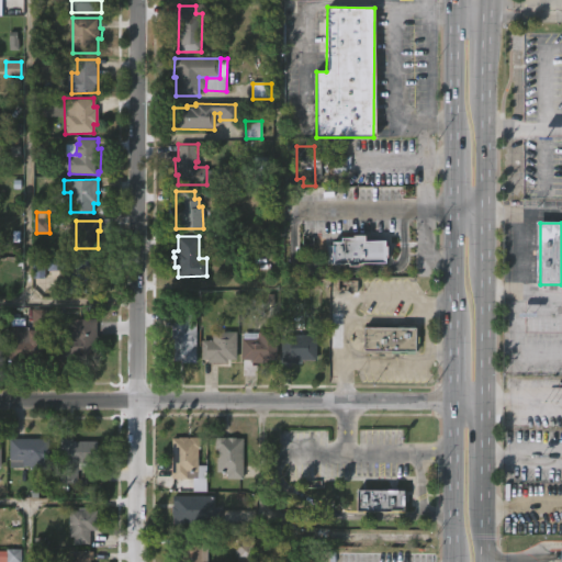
[(364,237),(364,243),(385,243),(385,247),(388,247),(386,263),(359,263),(359,268),(348,268),(349,265),(327,263),(327,246),(333,246),(333,243),(341,243),(341,238),(364,237)]
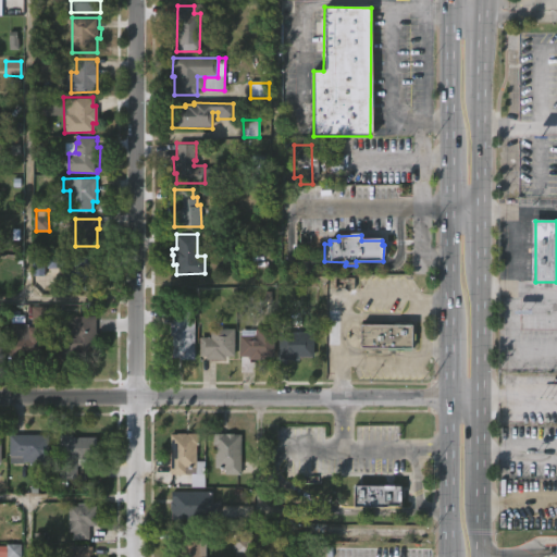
[(99,257),(99,268),(89,268),(89,289),(67,289),(67,268),(50,268),(50,257),(99,257)]
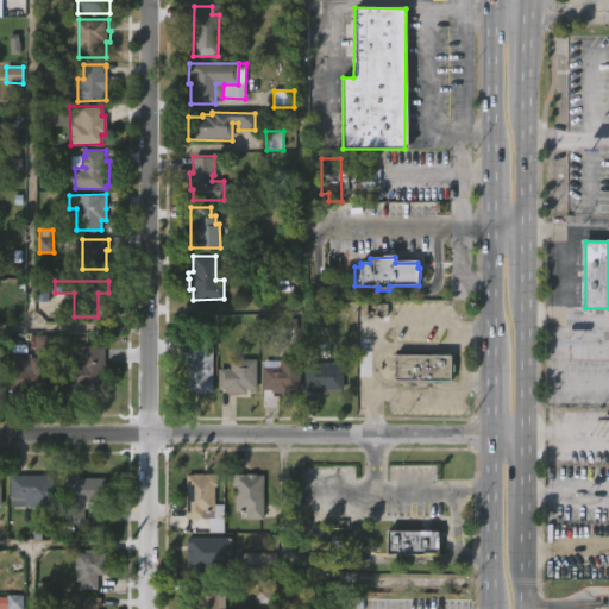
[(37,302),(49,302),(48,287),(36,288),(37,302)]
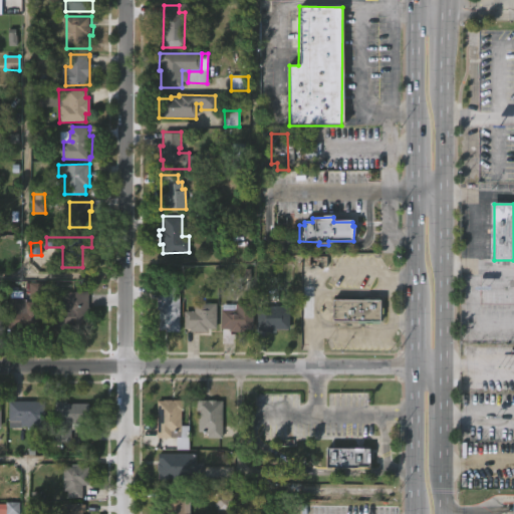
[(48,283),(48,298),(44,298),(45,328),(34,328),(34,331),(19,331),(19,328),(10,328),(11,299),(26,299),(26,301),(41,301),(41,298),(32,298),(31,283),(48,283)]
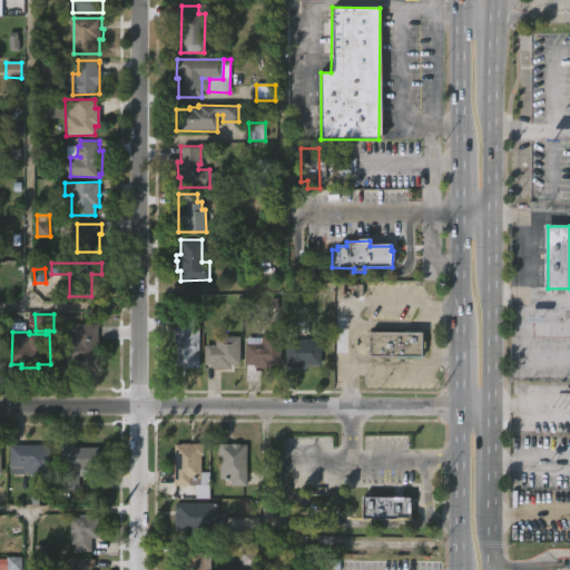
[(197,315),(197,327),(202,327),(202,369),(179,369),(179,341),(177,341),(177,331),(179,331),(179,316),(197,315)]
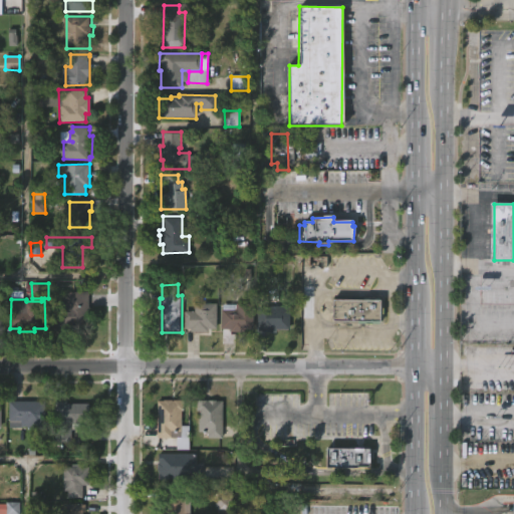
[(55,331),(52,331),(52,303),(68,303),(68,292),(92,292),(92,330),(55,331)]
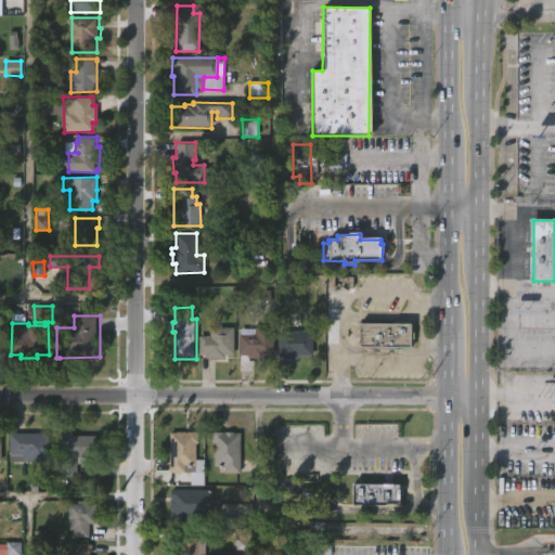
[(411,325),(410,347),(407,347),(407,349),(392,349),(392,352),(385,352),(385,349),(383,349),(383,347),(359,347),(360,324),(411,325)]
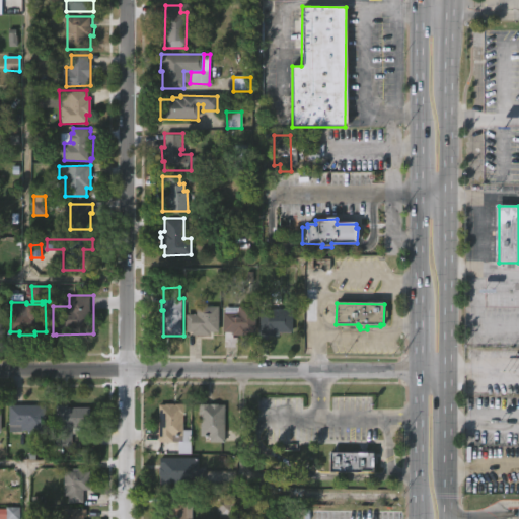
[(245,331),(245,336),(232,336),(232,338),(236,338),(236,347),(224,347),(224,332),(222,332),(224,307),(255,306),(254,332),(245,331)]
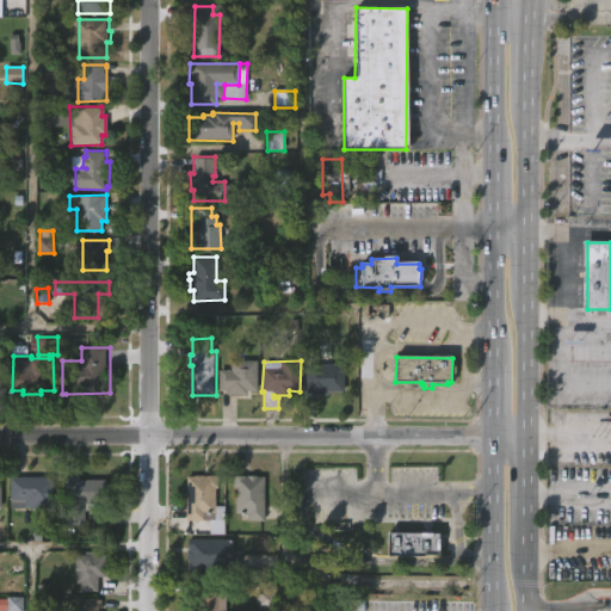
[(247,392),(247,395),(227,395),(227,393),(220,393),(220,371),(232,371),(232,362),(258,362),(258,392),(247,392)]
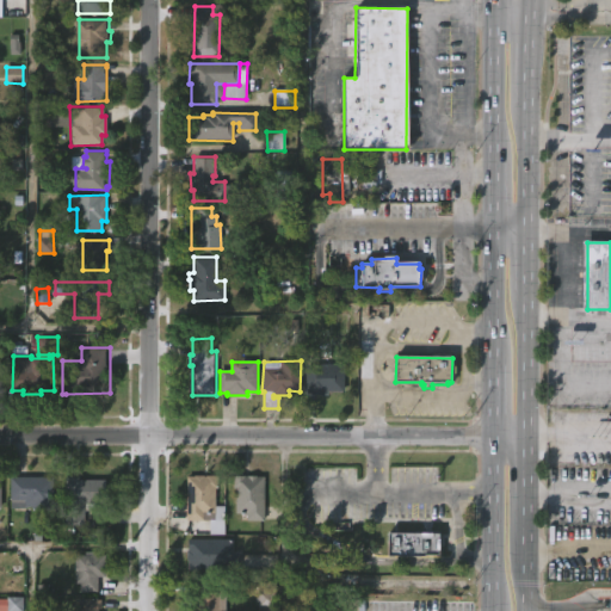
[(307,394),(307,364),(345,364),(345,390),(328,390),(328,394),(307,394)]
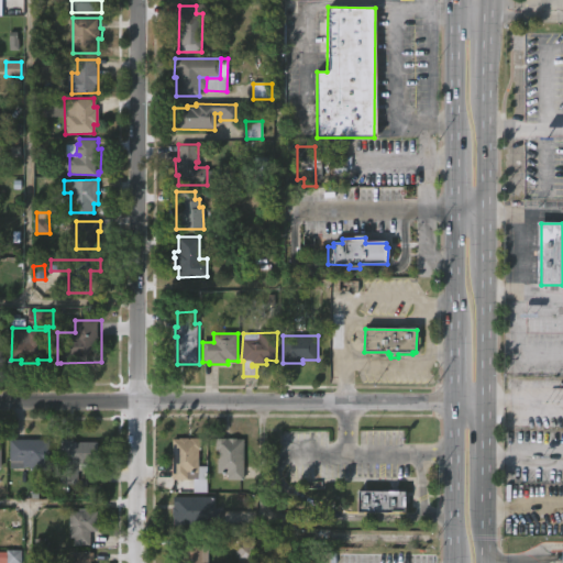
[(200,438),(200,449),(198,449),(198,478),(157,478),(158,464),(172,464),(173,438),(200,438)]
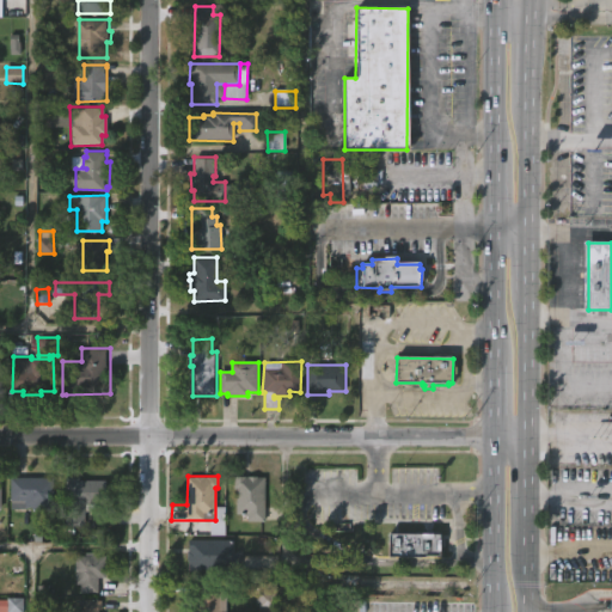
[(53,478),(53,509),(31,509),(31,507),(24,507),(24,509),(10,508),(10,477),(53,478)]
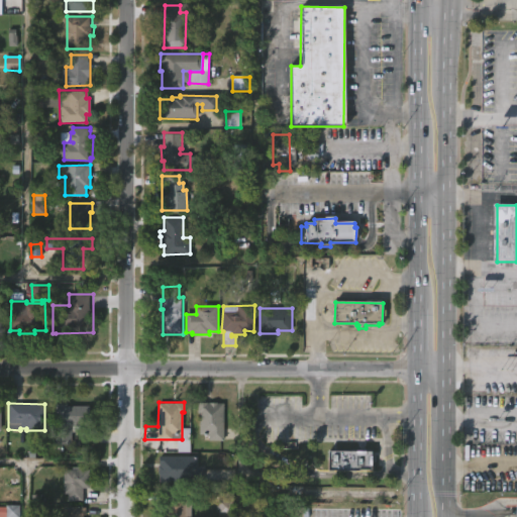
[(68,403),(68,405),(89,405),(89,425),(71,425),(72,443),(56,443),(56,403),(68,403)]
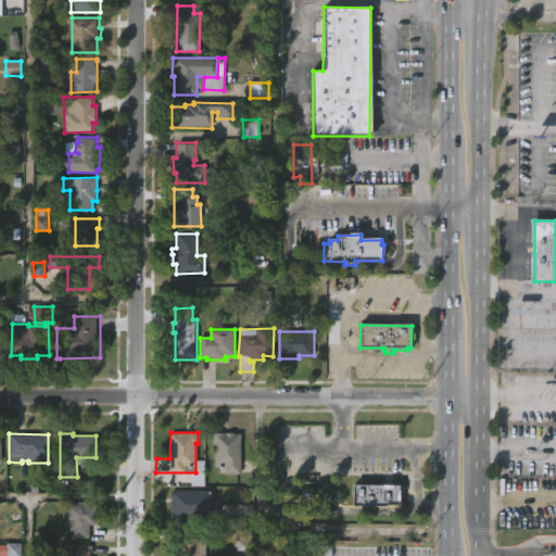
[(237,433),(242,433),(243,474),(229,474),(228,467),(217,467),(217,444),(215,444),(215,433),(237,433)]
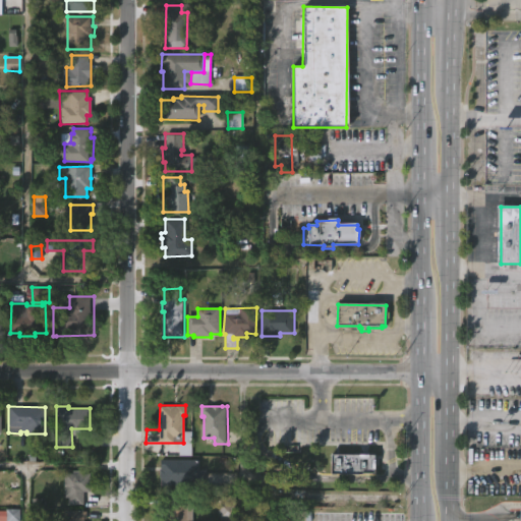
[(362,473),(331,472),(331,452),(374,453),(374,471),(362,471),(362,473)]
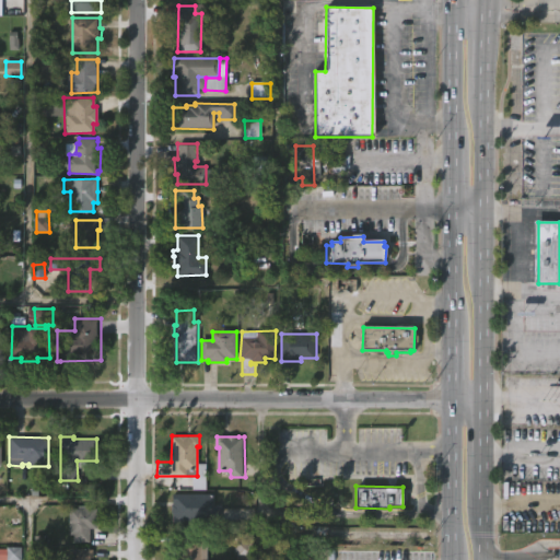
[(217,494),(216,506),(222,506),(222,523),(176,522),(176,514),(175,514),(175,494),(217,494)]
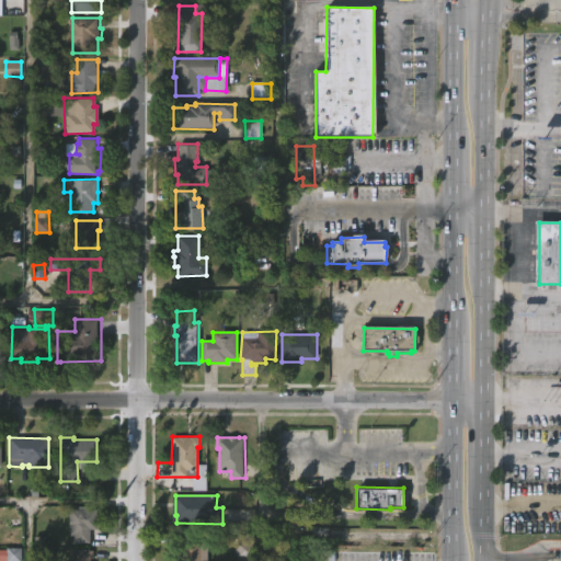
[(93,529),(93,544),(77,544),(76,536),(72,536),(72,510),(100,510),(100,529),(93,529)]
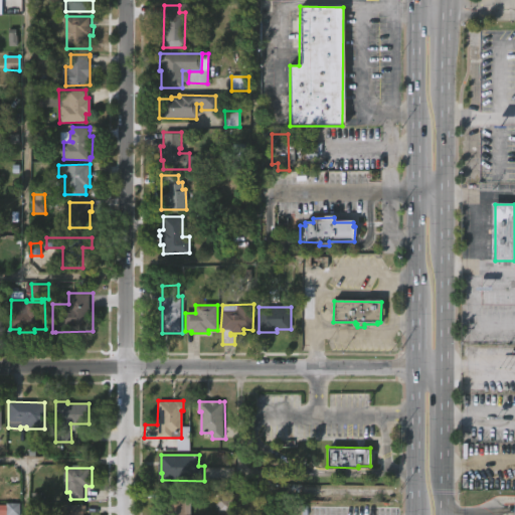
[(182,491),(182,498),(193,498),(193,514),(166,514),(164,491),(182,491)]
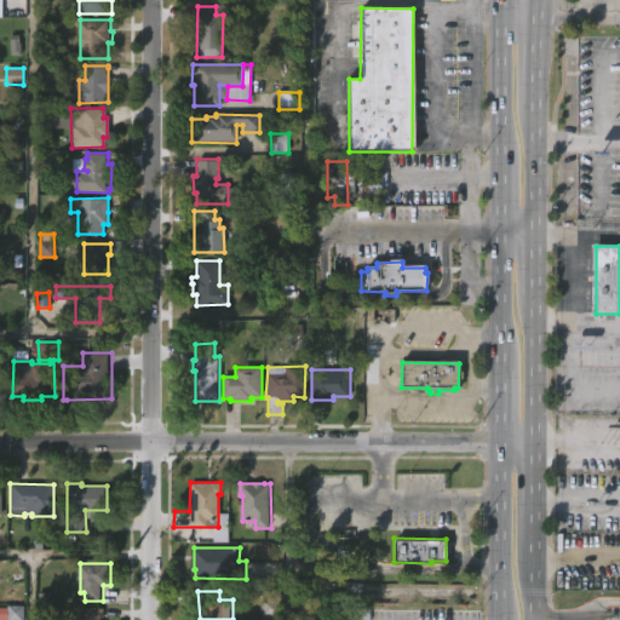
[(282,591),(281,619),(264,619),(265,610),(263,610),(263,607),(265,607),(265,591),(282,591)]
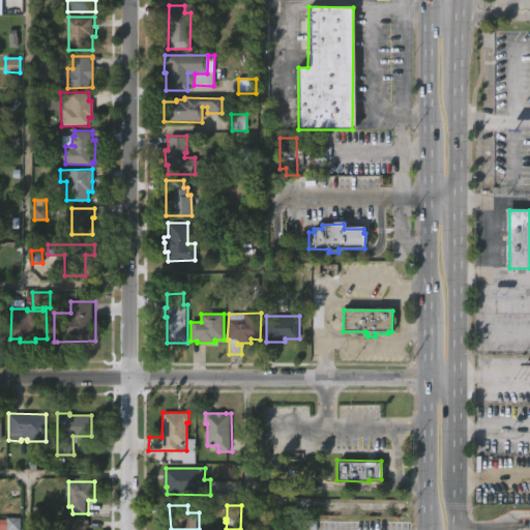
[(0,529),(20,529),(21,519),(0,519),(0,529)]
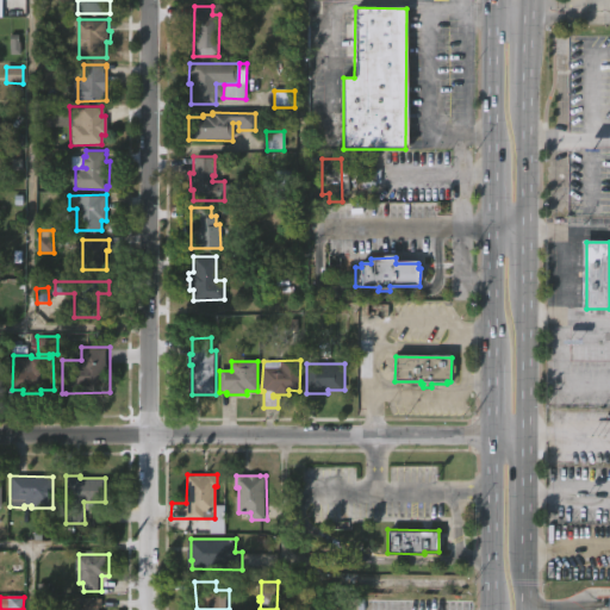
[(103,607),(103,609),(76,609),(76,605),(81,605),(81,597),(103,598),(103,607)]
